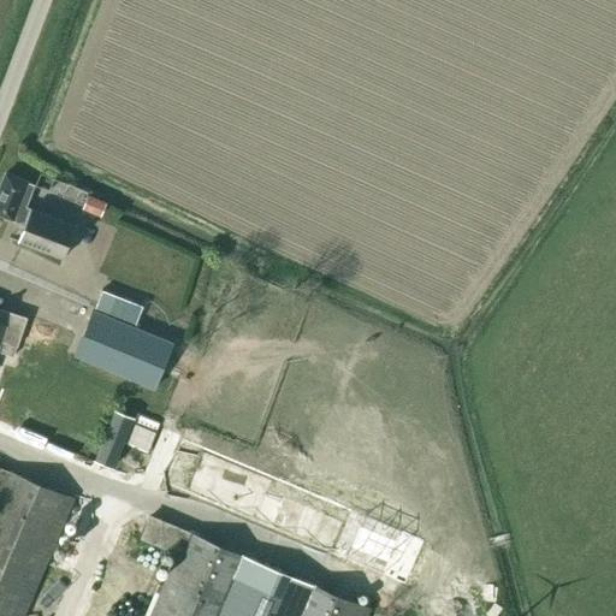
[(25,208),(34,185),(5,173),(0,187),(0,217),(24,226),(18,243),(63,260),(75,226),(25,208)]
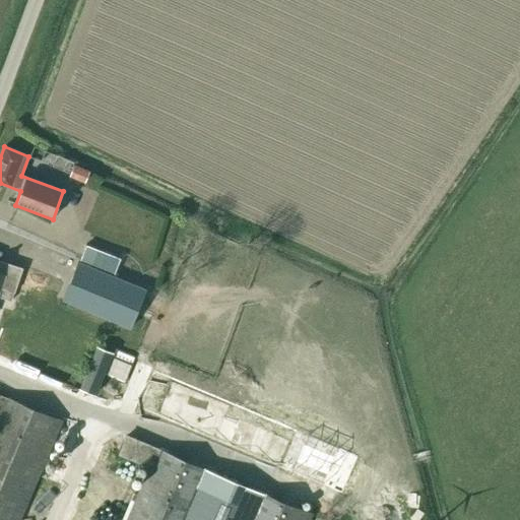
[(86,245),(79,263),(113,276),(120,258),(86,245)]
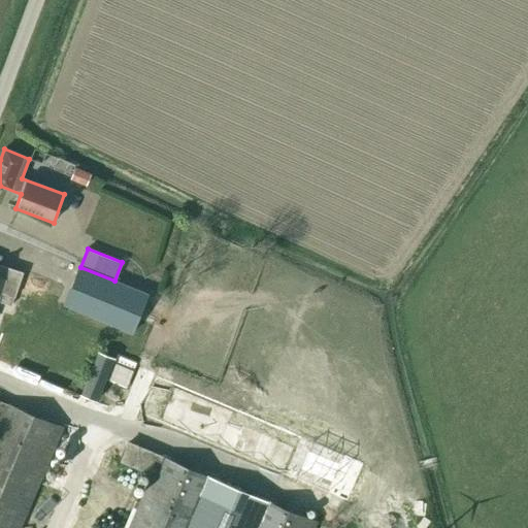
[(0,301),(11,306),(23,273),(0,264),(0,301)]
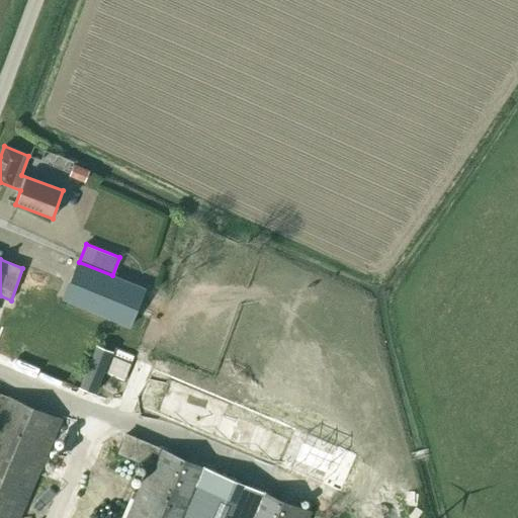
[(145,289),(112,275),(79,262),(78,261),(63,299),(130,327),(145,289)]
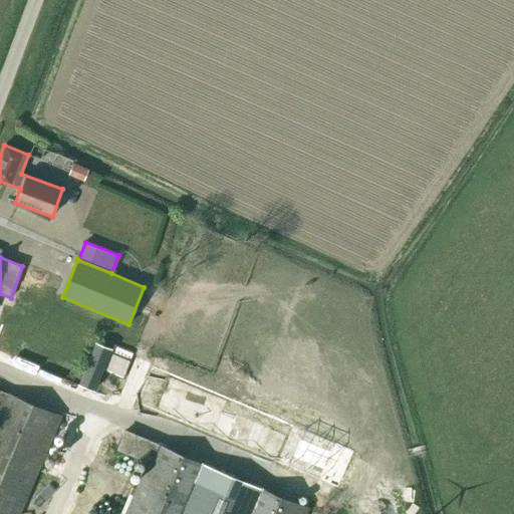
[(78,383),(95,391),(111,348),(94,341),(78,383)]
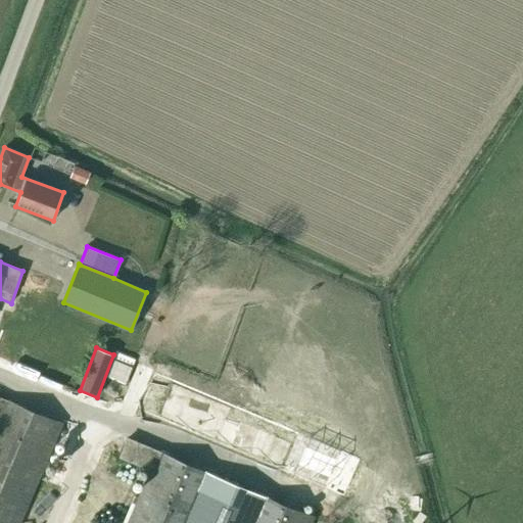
[(157,371),(141,408),(326,486),(341,448),(157,371)]
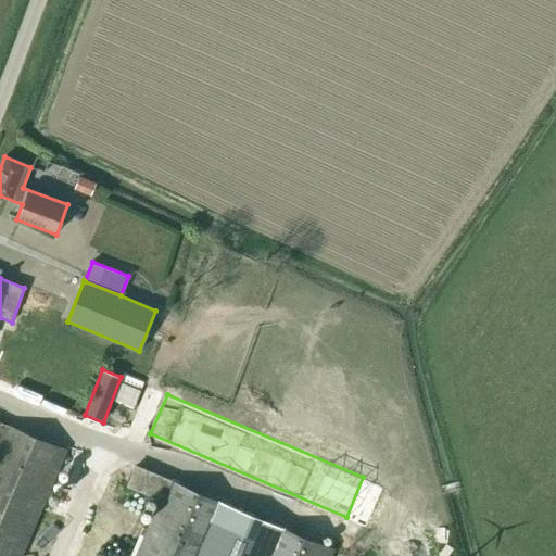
[(0,555),(20,555),(50,488),(66,450),(0,421),(0,555)]
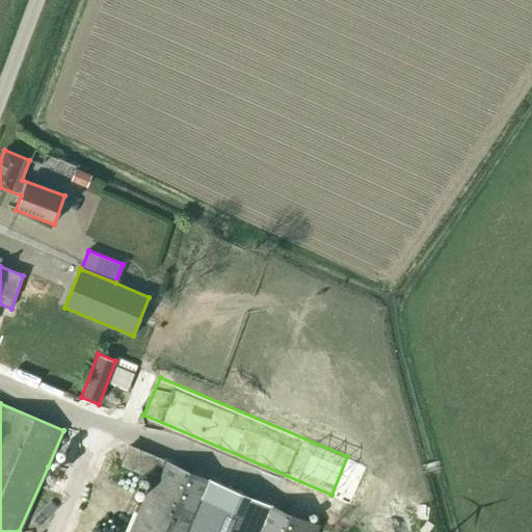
[(153,480),(130,531),(196,531),(209,504),(254,522),(248,531),(316,531),(319,525),(130,446),(122,467),(153,480)]
